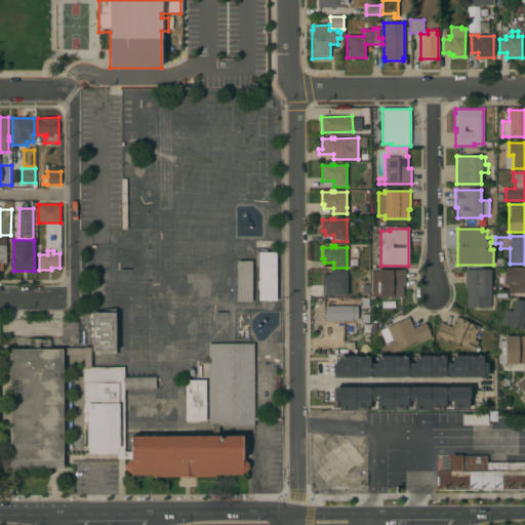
[(276,300),(258,300),(258,252),(276,252),(276,300)]
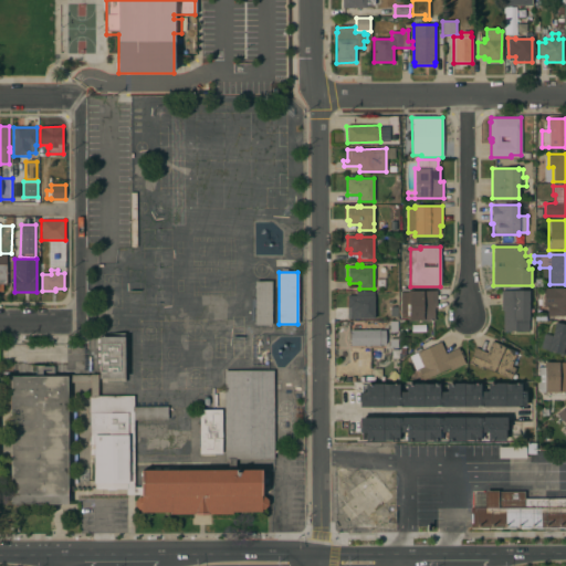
[(271,325),(254,325),(255,281),(272,281),(271,325)]
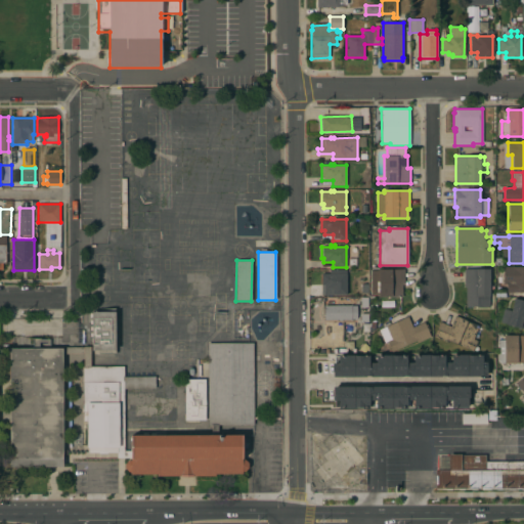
[(523,267),(523,293),(507,293),(507,285),(504,285),(504,267),(523,267)]
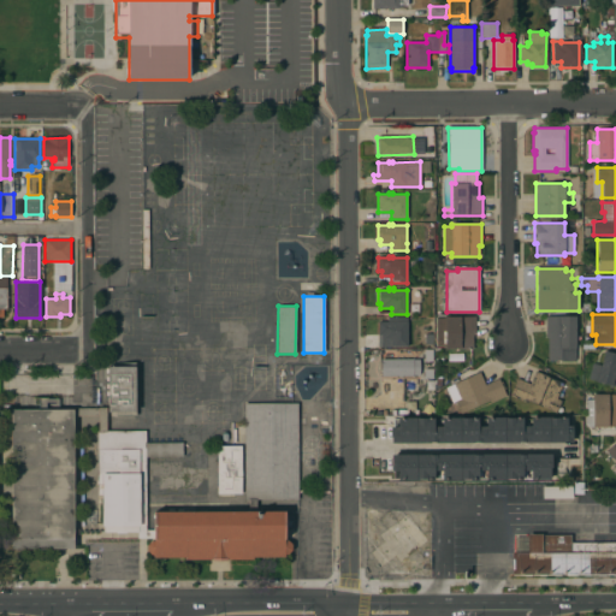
[(475,335),(473,335),(473,349),(445,349),(445,333),(436,333),(436,318),(445,318),(445,317),(475,317),(475,335)]
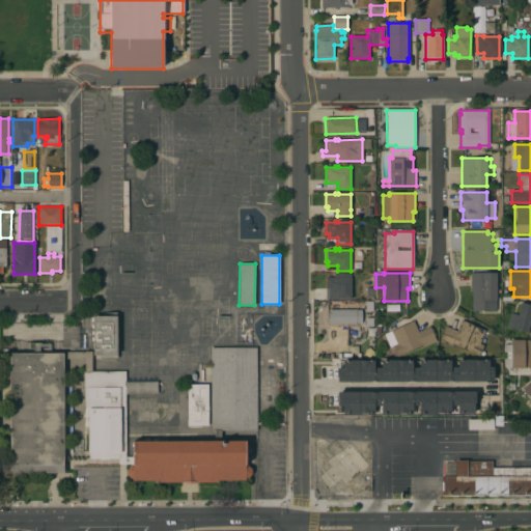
[(472,290),(471,290),(471,273),(496,273),(496,311),(472,311),(472,290)]
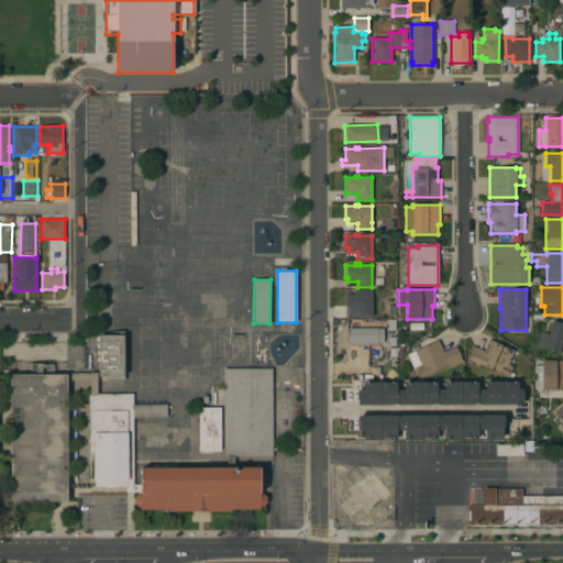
[(372,294),(372,317),(345,317),(345,294),(372,294)]
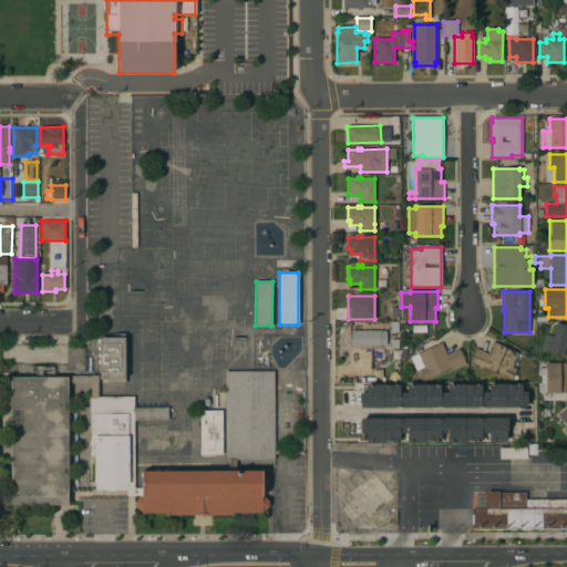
[(555,322),(566,326),(566,356),(540,349),(544,334),(550,336),(555,322)]
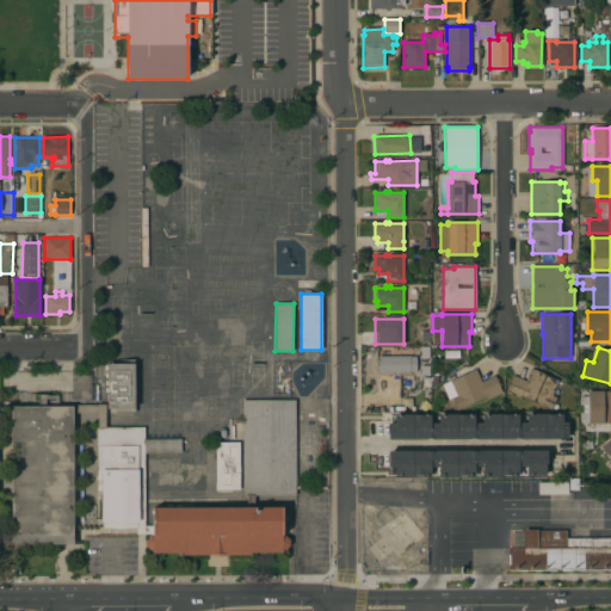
[(411,372),(401,372),(400,377),(394,377),(394,374),(377,374),(377,358),(388,358),(388,349),(394,349),(394,356),(411,356),(411,357),(417,357),(417,372),(411,372)]
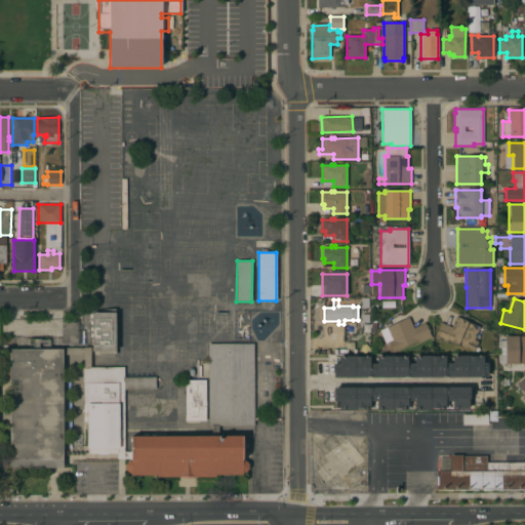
[(115,312),(116,351),(92,352),(91,313),(115,312)]
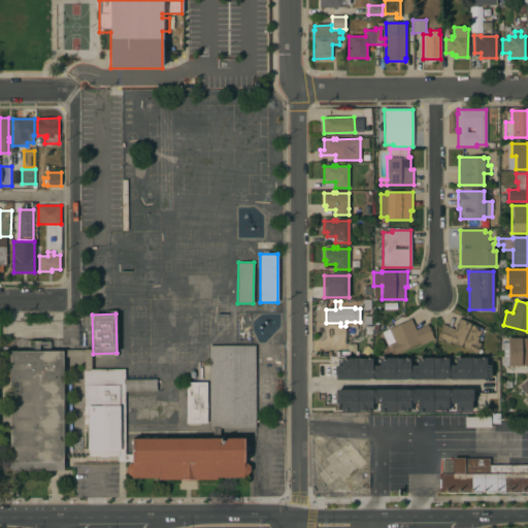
[(410,319),(416,330),(427,325),(434,339),(421,345),(420,343),(395,355),(391,344),(388,345),(382,332),(410,319)]
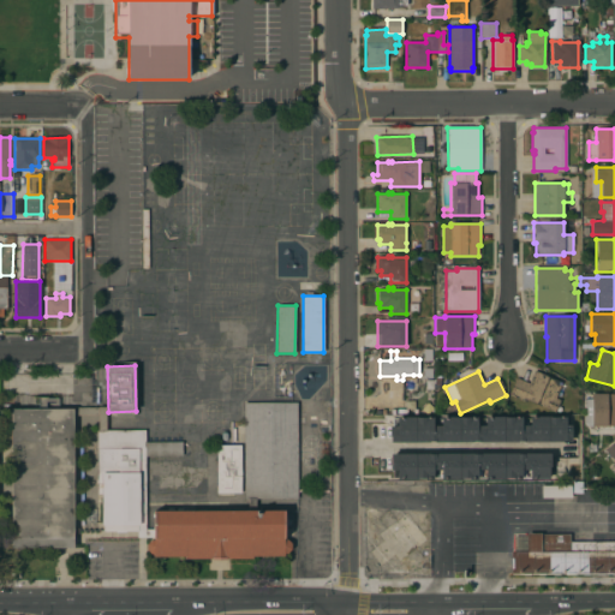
[(561,382),(555,398),(560,400),(555,412),(527,400),(526,402),(508,395),(515,378),(529,383),(535,371),(561,382)]
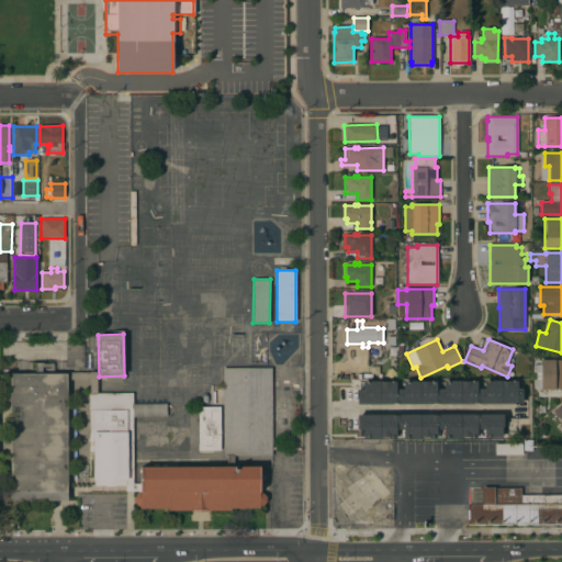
[(540,360),(561,360),(561,390),(540,390),(540,360)]
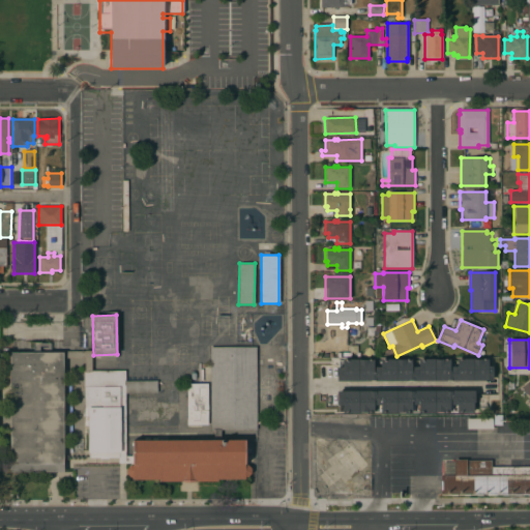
[(256,346),(256,430),(209,430),(209,346),(256,346)]
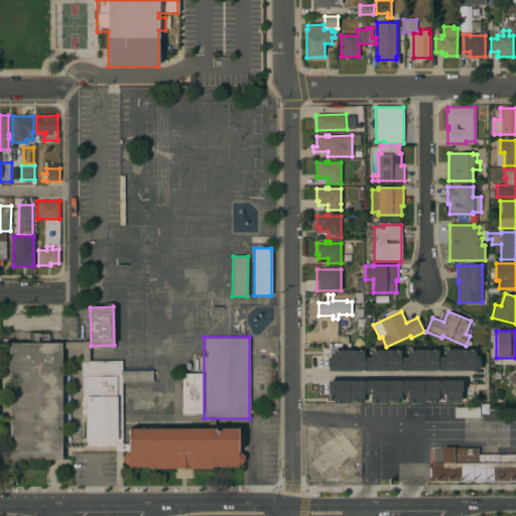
[(212,467),(212,469),(189,469),(189,470),(177,470),(177,469),(155,469),(155,468),(129,468),(129,465),(127,465),(123,462),(123,457),(127,453),(128,453),(128,452),(115,452),(115,445),(106,445),(106,446),(97,446),(97,445),(88,445),(88,441),(86,441),(85,414),(82,414),(82,361),(83,361),(83,348),(61,348),(61,342),(89,342),(89,361),(122,361),(122,371),(153,371),(153,383),(122,383),(123,443),(129,443),(129,428),(238,428),(239,453),(241,453),(244,456),(244,461),(241,465),(239,465),(239,467),(212,467)]
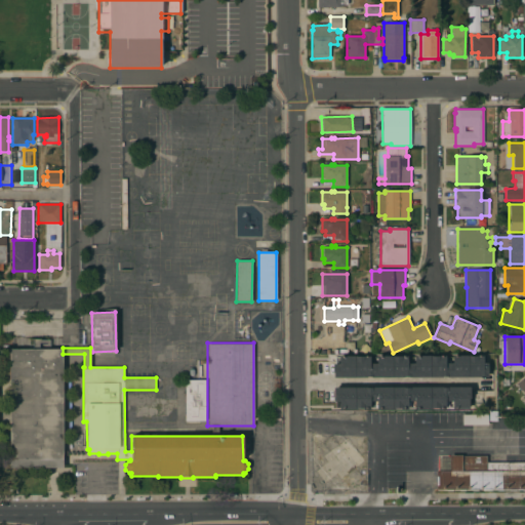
[(63,349),(63,468),(9,468),(9,349),(63,349)]
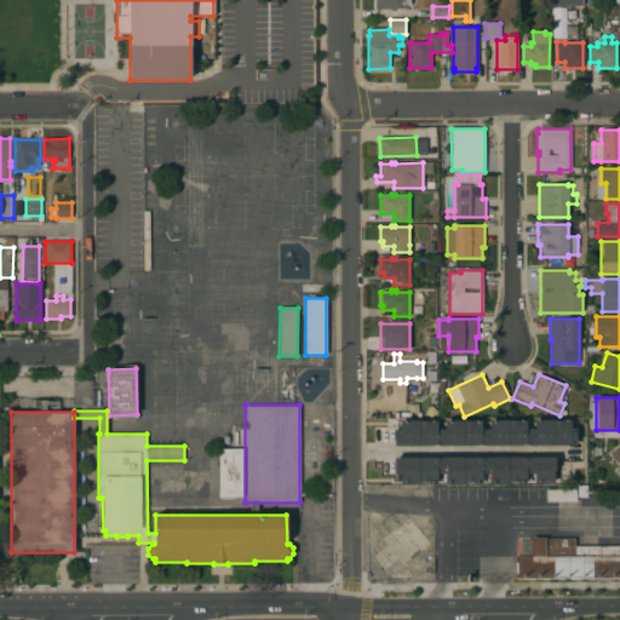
[(570,420),(570,429),(577,429),(575,446),(573,446),(573,445),(568,445),(568,446),(394,446),(394,430),(401,430),(401,420),(436,420),(436,429),(445,429),(445,420),(481,420),(481,429),(489,429),(489,420),(526,420),(526,429),(534,429),(534,420),(570,420)]
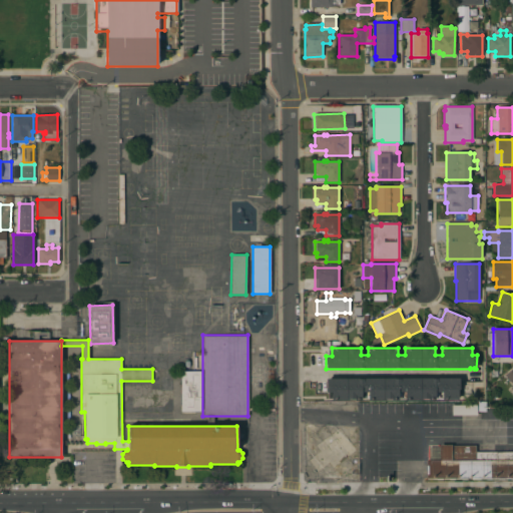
[(512,385),(504,375),(512,367),(512,385)]
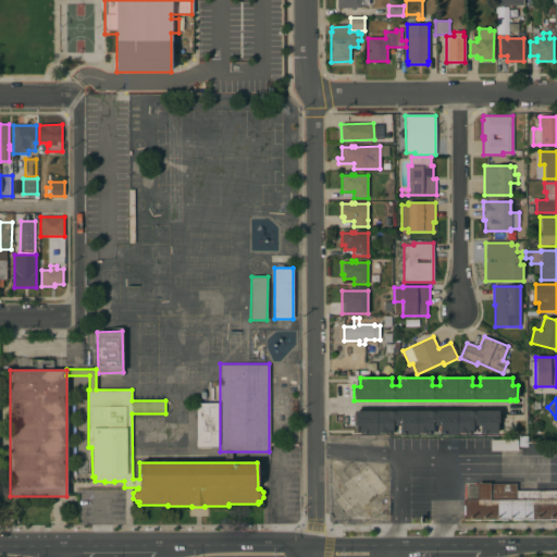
[(218,403),(219,446),(197,446),(196,404),(218,403)]
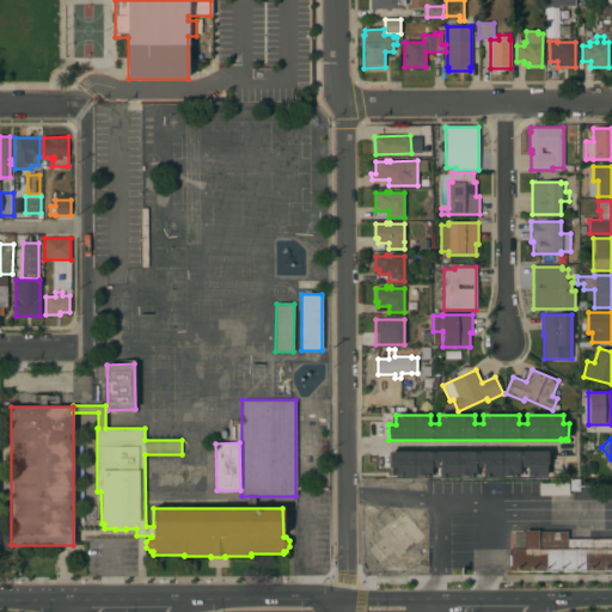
[(428,451),(428,452),(433,452),(470,452),(477,452),(477,451),(515,451),(515,452),(520,452),(520,451),(548,451),(548,465),(546,465),(546,476),(527,477),(527,467),(519,467),(519,476),(483,477),(483,467),(476,467),(476,477),(439,477),(439,467),(432,467),(432,477),(396,477),(395,467),(389,467),(389,452),(428,451)]
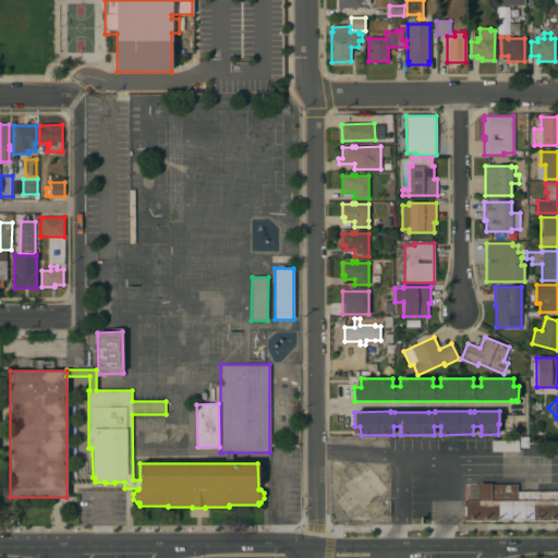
[(490,452),(490,440),(519,440),(519,451),(490,452)]
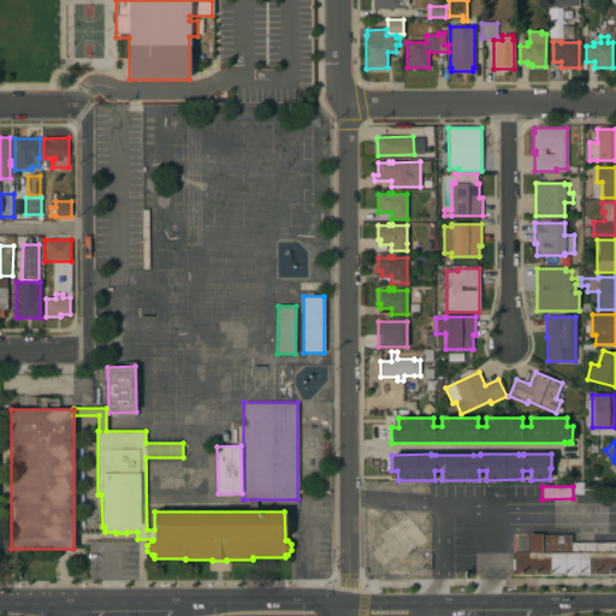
[(615,543),(615,575),(511,576),(511,552),(527,552),(527,534),(542,534),(542,535),(570,535),(570,543),(615,543)]
